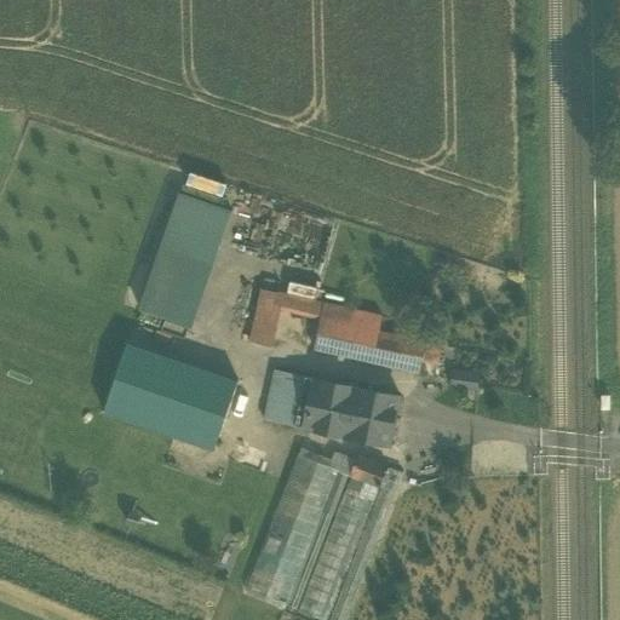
[(139,310),(191,327),(231,211),(179,193),(139,310)]
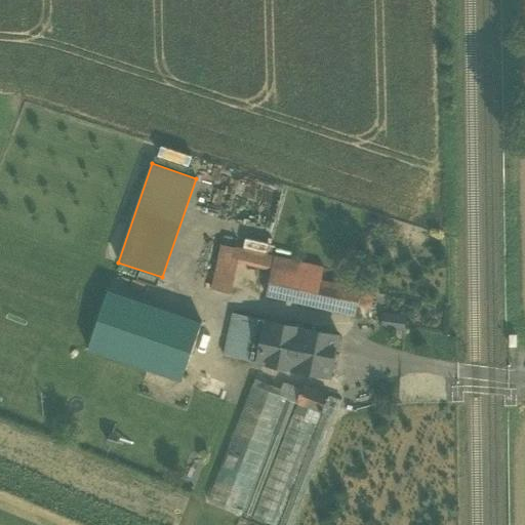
[(272,270),(274,257),(221,245),(211,290),(230,294),(237,261),(272,270)]
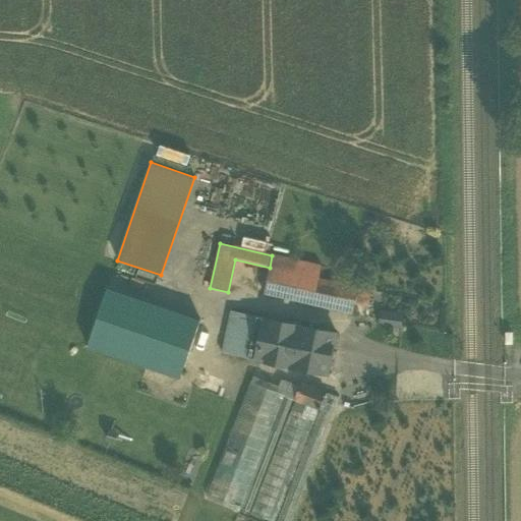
[(321,266),(272,255),(270,268),(264,294),(352,313),(354,304),(358,288),(317,279),(321,266)]
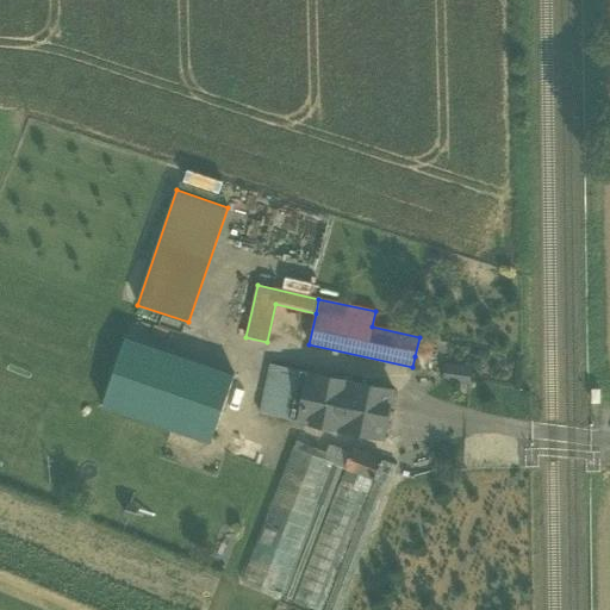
[(235,374),(125,337),(101,406),(211,443),(235,374)]
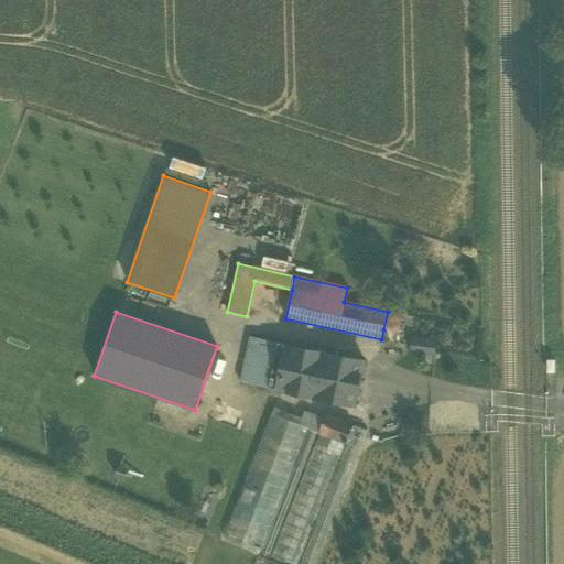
[(388,312),(383,329),(398,333),(402,314),(388,312)]
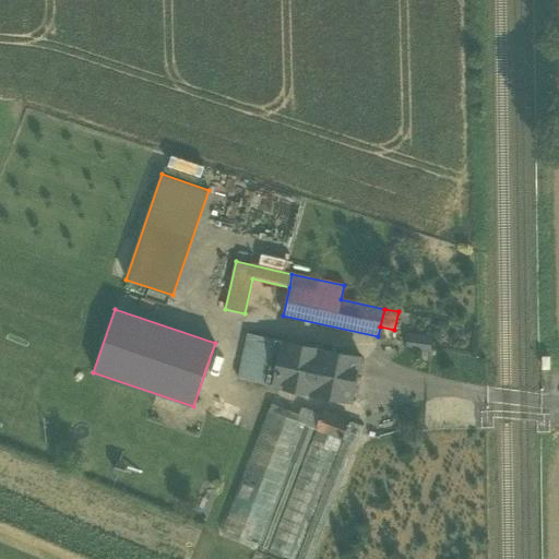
[(237,378),(276,387),(286,342),(247,333),(237,378)]
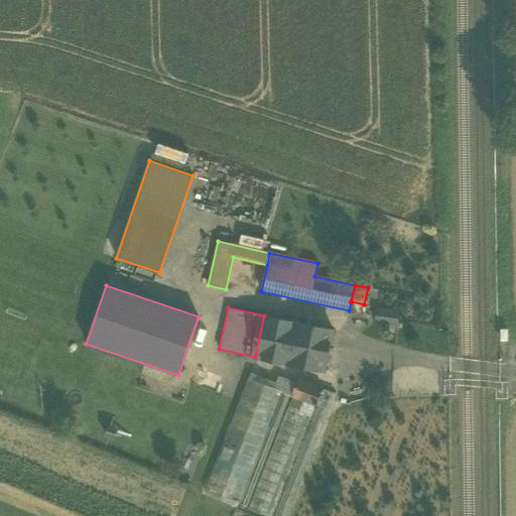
[(286,364),(295,323),(264,315),(255,357),(286,364)]
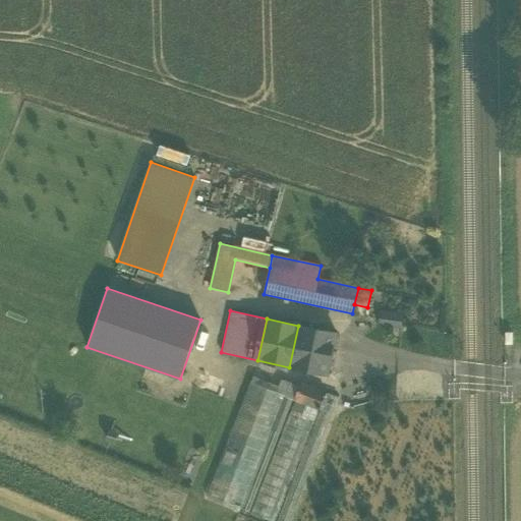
[(328,371),(336,334),(298,326),(289,367),(327,375),(328,371)]
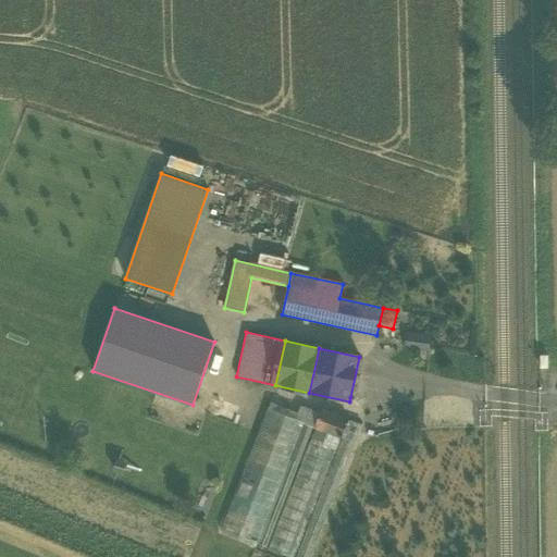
[(220,530),(289,556),(309,556),(361,424),(321,409),(319,416),(300,408),(296,419),(267,408),(220,530)]
